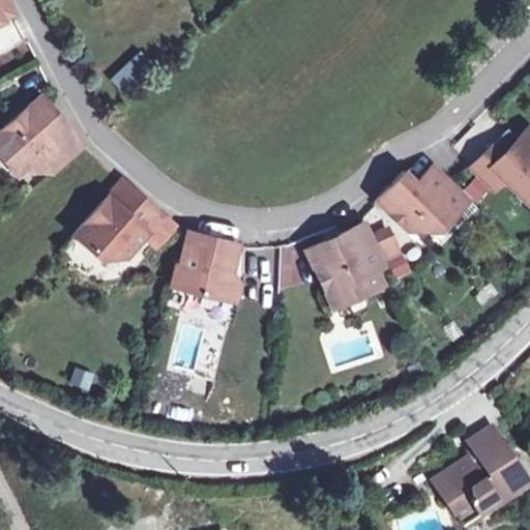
[(12,12),(5,0),(0,0),(0,19),(12,12)]
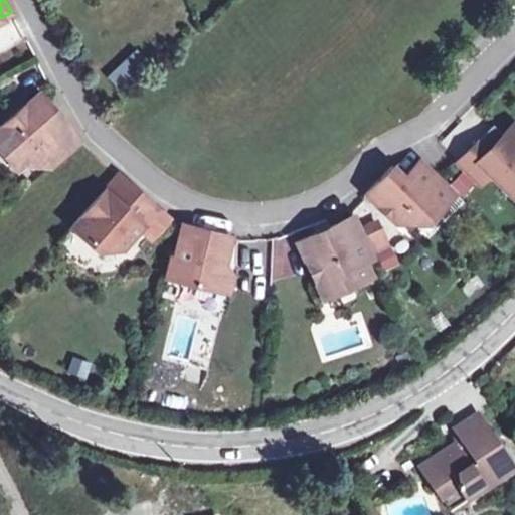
[(121,95),(151,66),(135,49),(106,77),(121,95)]
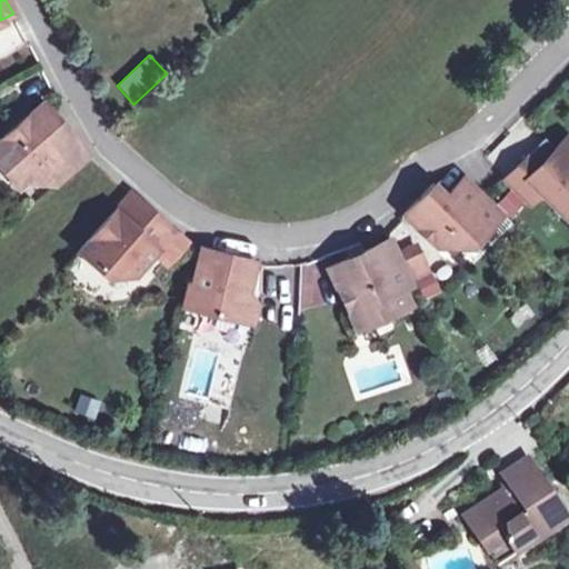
[(23,180),(39,167),(53,185),(88,155),(43,103),(0,138),(0,168),(9,179),(23,180)]
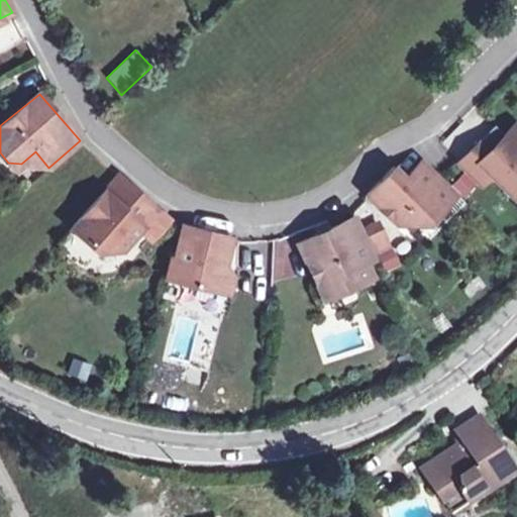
[(457,162),(480,183),(490,173),(512,196),(516,190),(516,127),(513,124),(502,135),(489,149),(480,139),(457,162)]
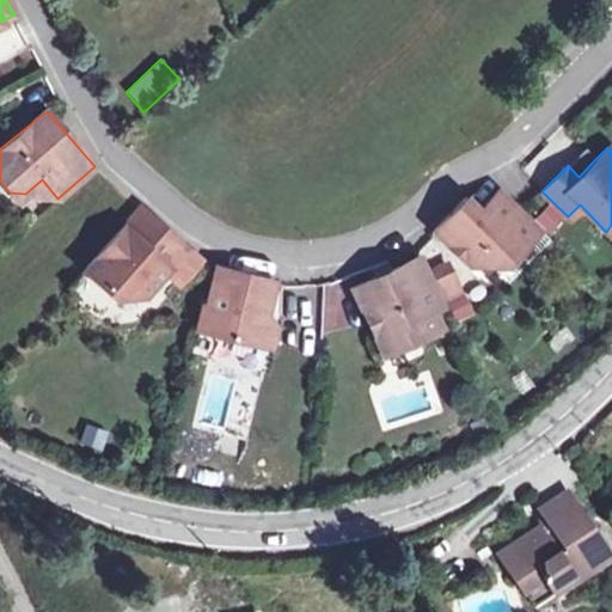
[(568,165),(579,177),(594,160),(583,150),(568,165)]
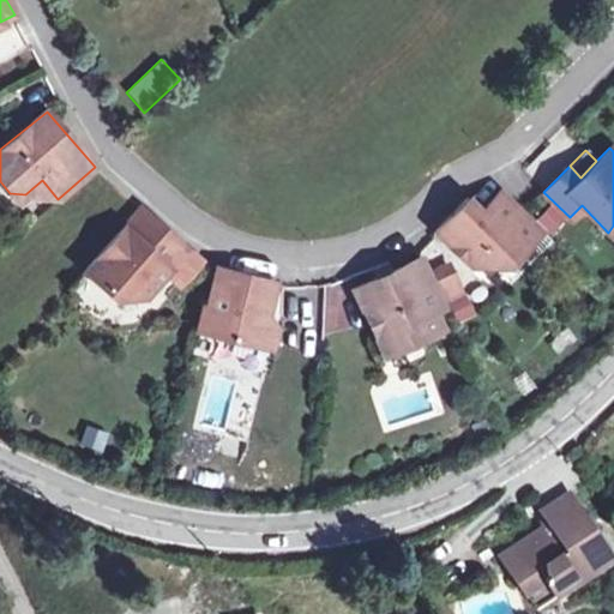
[(540,230),(499,191),(481,209),(467,198),(433,232),(469,266),(492,265),(507,250),(515,256),(540,230)]
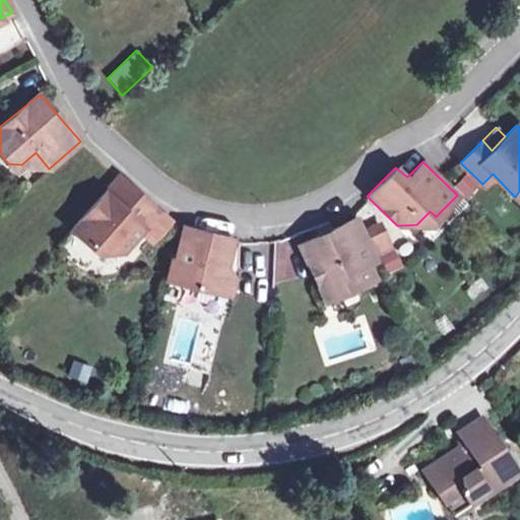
[(119,177),(114,182),(138,203),(143,198),(119,177)]
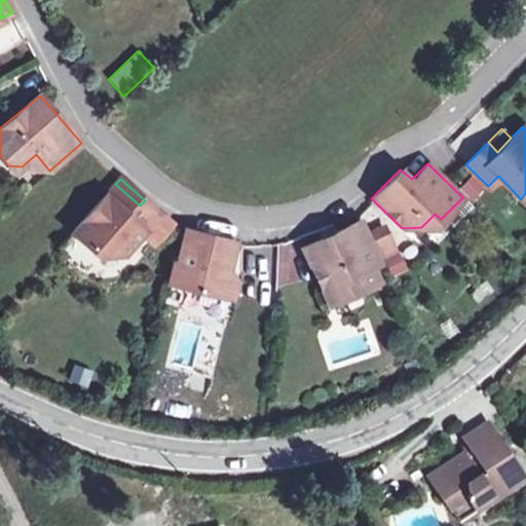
[(140,205),(115,184),(72,232),(99,256),(123,255),(142,233),(158,214),(159,213),(145,200),(140,205)]
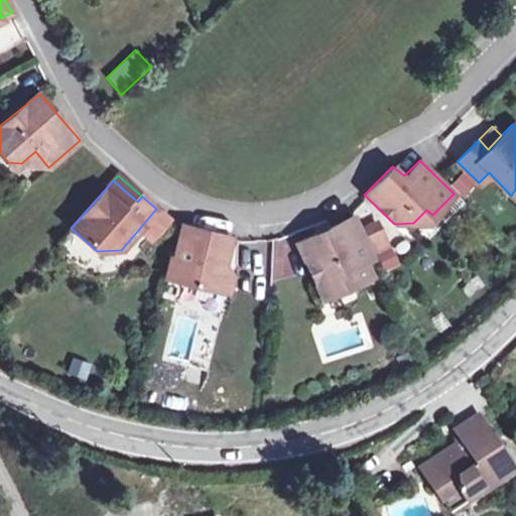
[(167,220),(155,210),(139,229),(152,239),(167,220)]
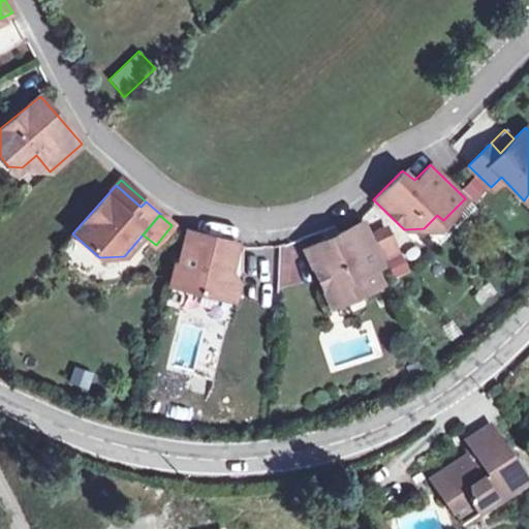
[(324,240),(304,249),(323,291),(333,287),(353,296),(379,282),(373,268),(380,265),(361,222),(336,235),(338,239),(325,244),(324,240)]
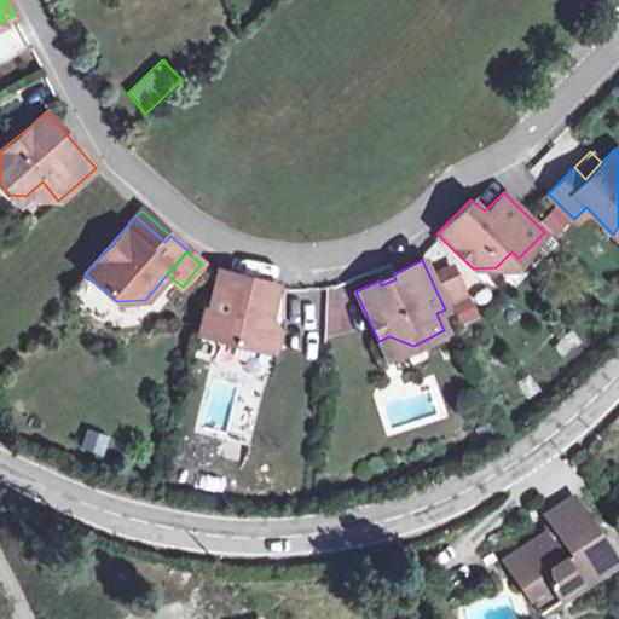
[(277,284),(217,268),(207,310),(204,308),(198,333),(260,348),(266,327),(277,284)]
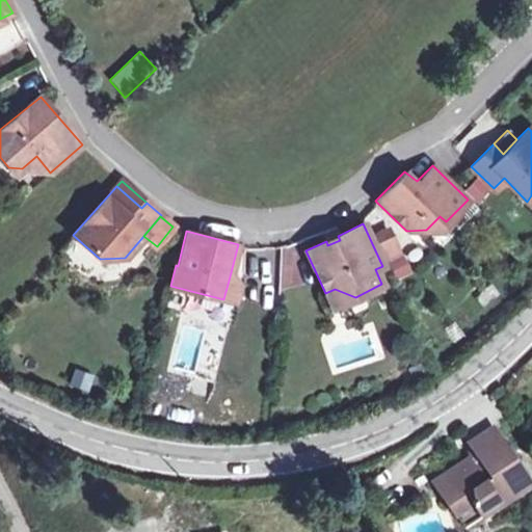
[(391,233),(376,239),(383,256),(398,249),(391,233)]
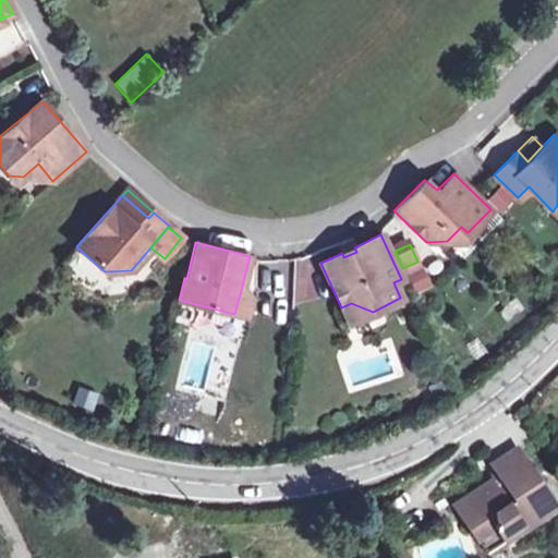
[(251,298),(240,294),(234,314),(245,317),(251,298)]
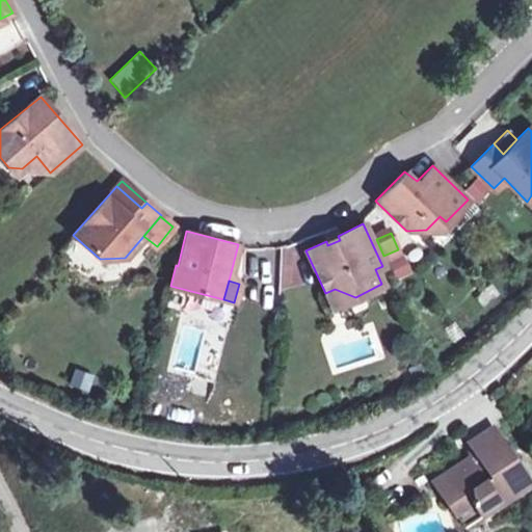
[(335,289),(325,293),(331,308),(355,297),(335,289)]
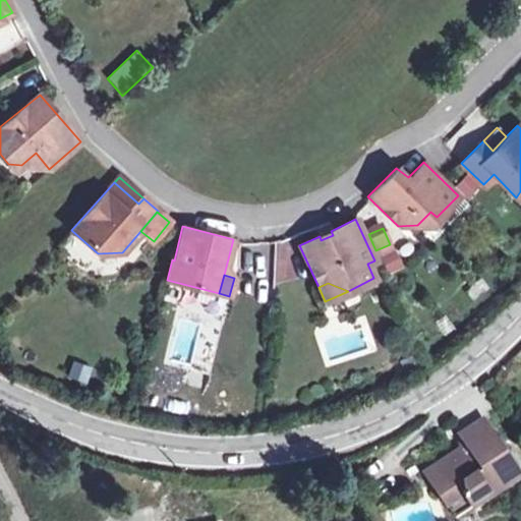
[(88,385),(93,367),(72,362),(67,380),(88,385)]
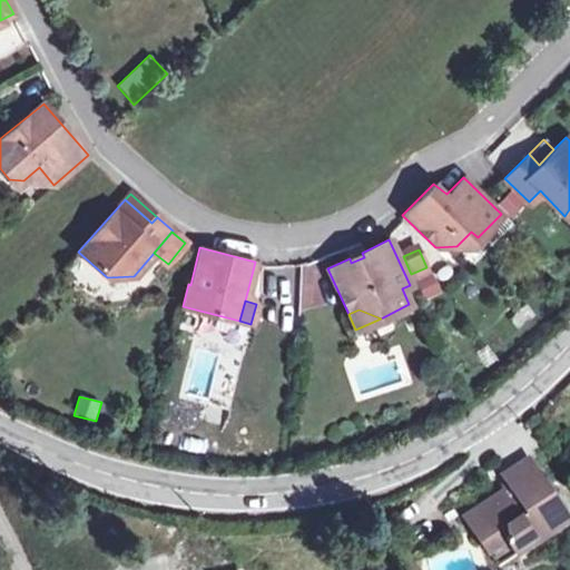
[(563,514),(526,455),(501,472),(509,484),(463,514),(494,561),(563,514)]
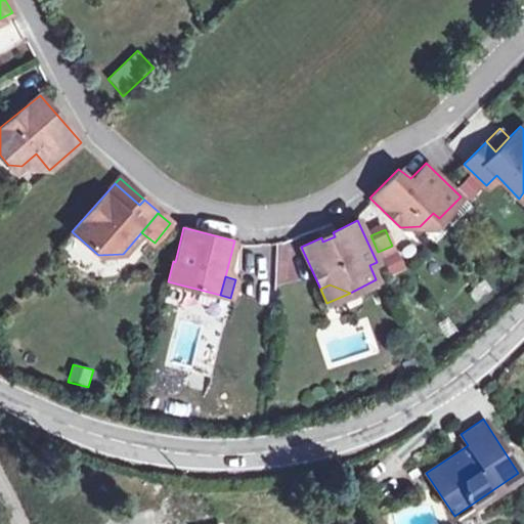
[(0,518),(0,523),(11,523),(7,515),(0,518)]
